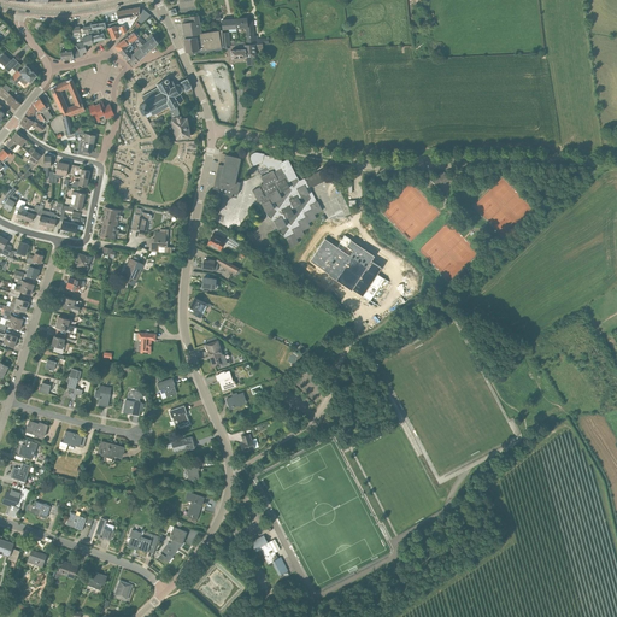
[(139,15),(140,7),(117,11),(118,18),(117,22),(116,22),(117,27),(119,27),(125,25),(125,28),(125,29),(127,31),(130,29),(139,15)]
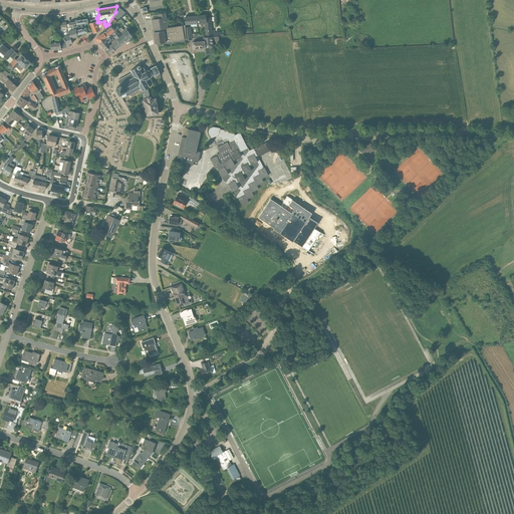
[(118,20),(121,18),(126,13),(120,9),(116,14),(114,17),(118,20)]
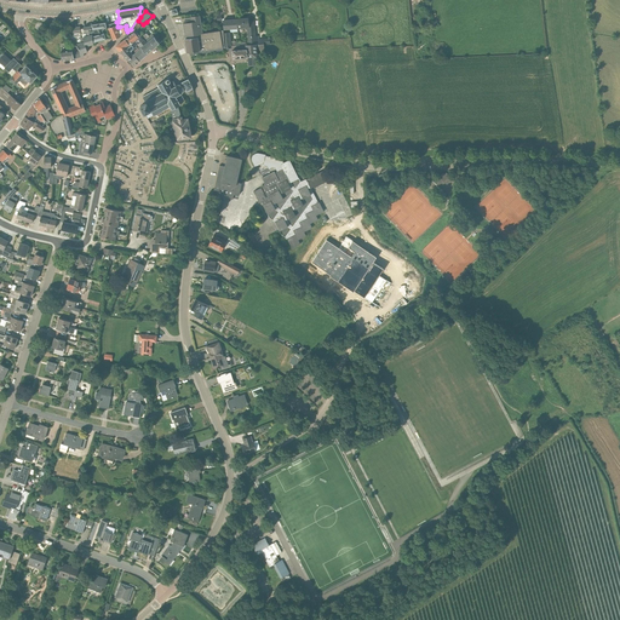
[(254,35),(253,23),(248,24),(248,18),(236,19),(237,28),(237,29),(247,28),(247,35),(254,35)]
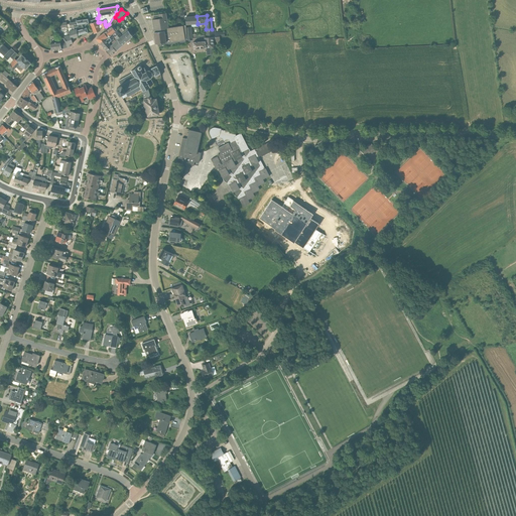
[(198,24),(198,23),(197,16),(185,17),(185,25),(198,24)]
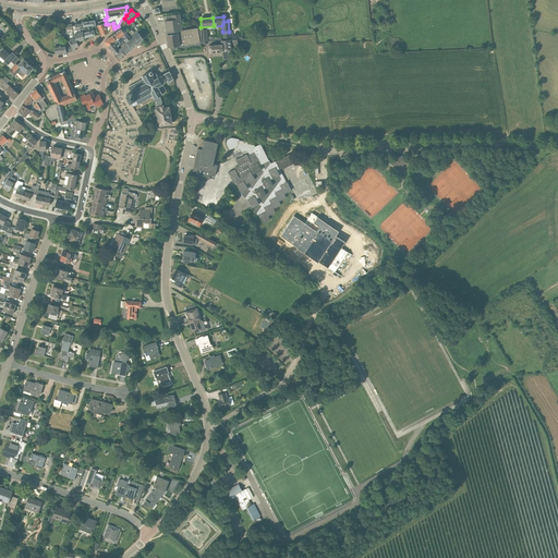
[(182,31),(181,19),(172,20),(165,22),(167,33),(168,33),(171,33),(180,31),(182,31)]
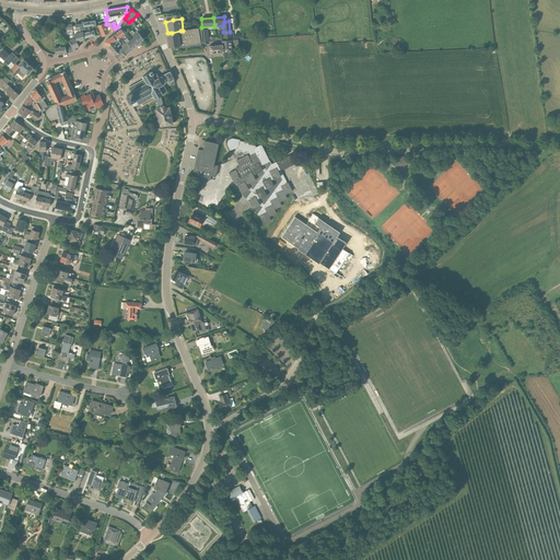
[(82,22),(82,24),(83,33),(84,38),(96,35),(94,30),(91,31),(90,27),(96,26),(95,21),(82,22)]
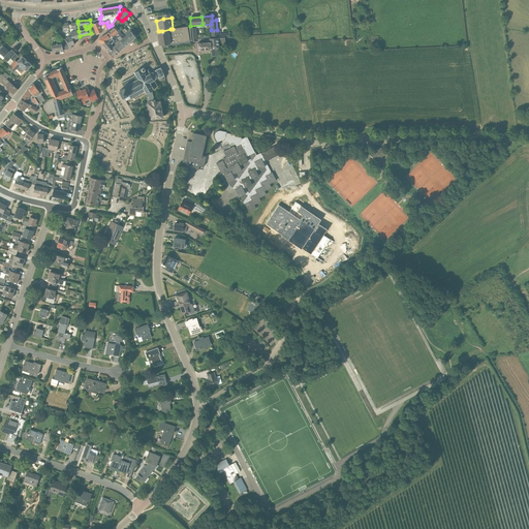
[(107,22),(102,23),(100,23),(99,23),(93,25),(97,34),(102,31),(105,29),(109,27),(107,25),(107,24),(107,22)]
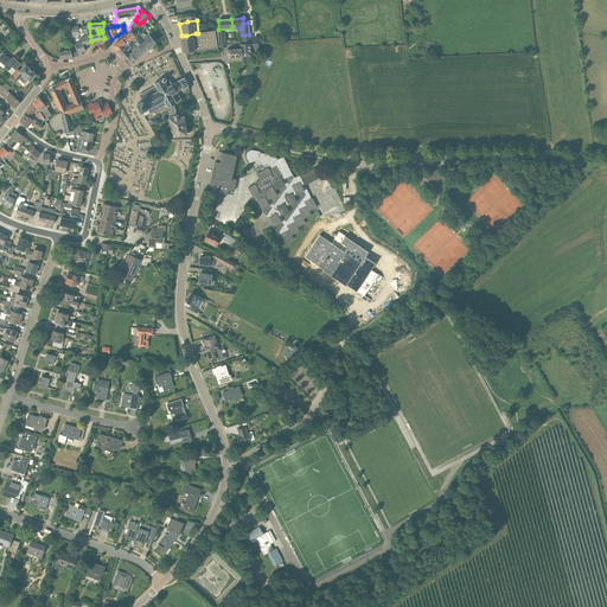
[(91,42),(90,36),(89,26),(82,26),(82,27),(78,29),(78,26),(68,27),(70,45),(76,44),(76,46),(83,44),(84,45),(91,44),(91,42)]
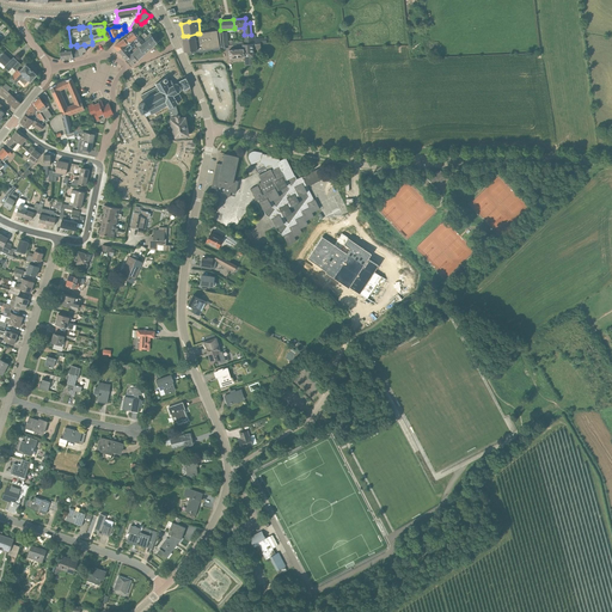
[(221,32),(220,30),(218,30),(200,34),(197,34),(200,50),(222,47),(221,34),(221,32)]
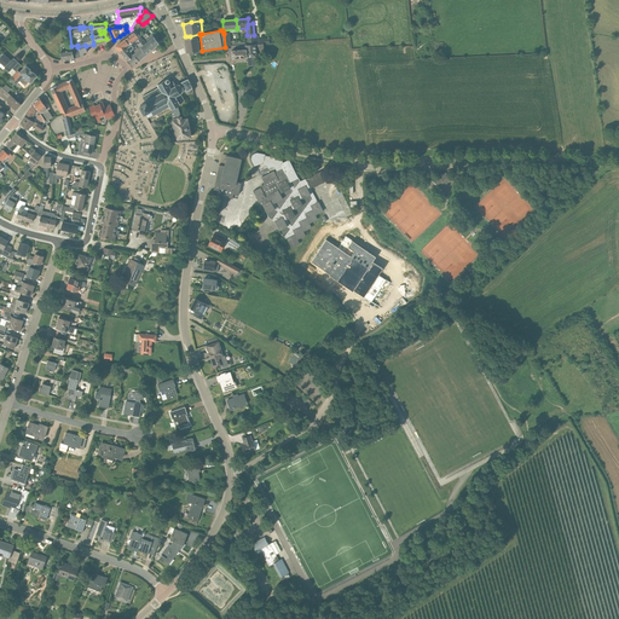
[(120,52),(126,47),(138,38),(134,33),(116,46),(120,52)]
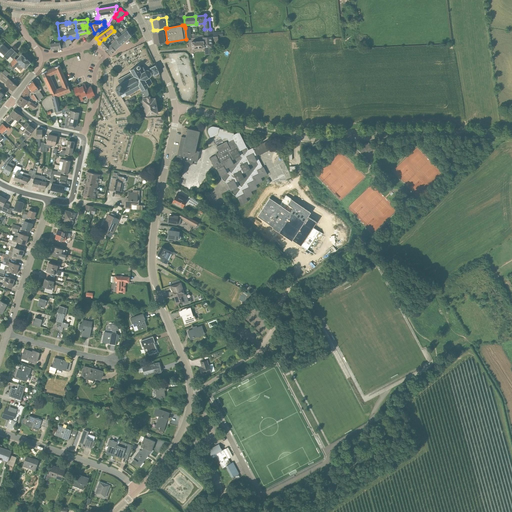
[(165,28),(157,30),(154,30),(154,32),(153,32),(155,44),(156,43),(167,42),(165,28)]
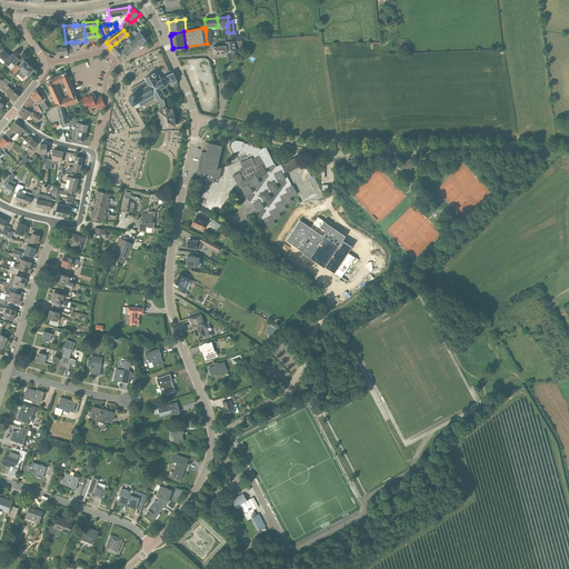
[(129,42),(130,43),(129,45),(135,50),(146,40),(140,32),(133,38),(132,37),(131,37),(128,40),(129,42)]
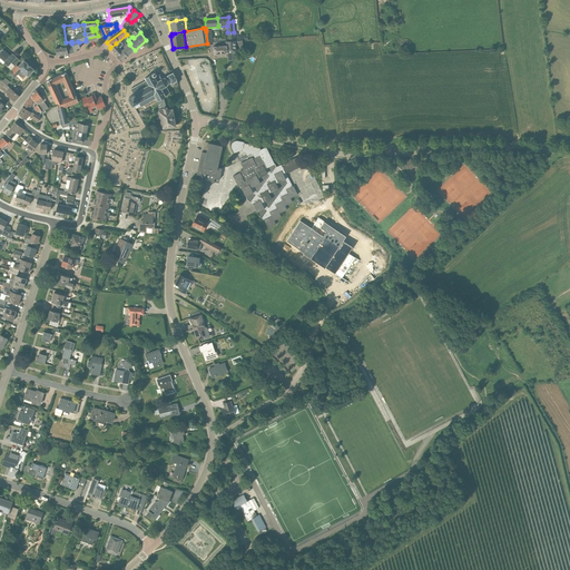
[(244,50),(243,40),(239,40),(236,41),(228,41),(225,41),(226,46),(214,47),(214,53),(236,52),(235,46),(239,46),(239,50),(244,50)]
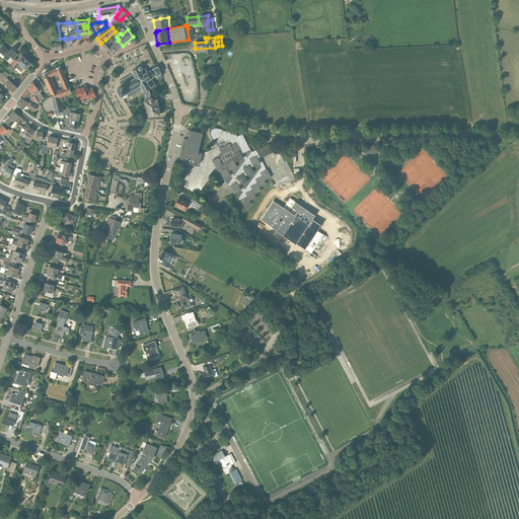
[(109,44),(113,40),(110,38),(106,41),(105,40),(100,44),(106,51),(107,51),(112,47),(112,46),(109,44)]
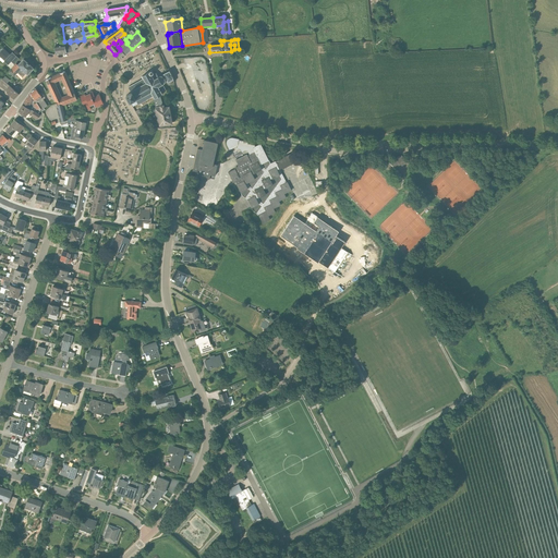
[(71,45),(71,44),(70,44),(69,41),(65,43),(67,45),(65,46),(65,45),(56,46),(57,55),(68,52),(69,53),(73,51),(71,45)]
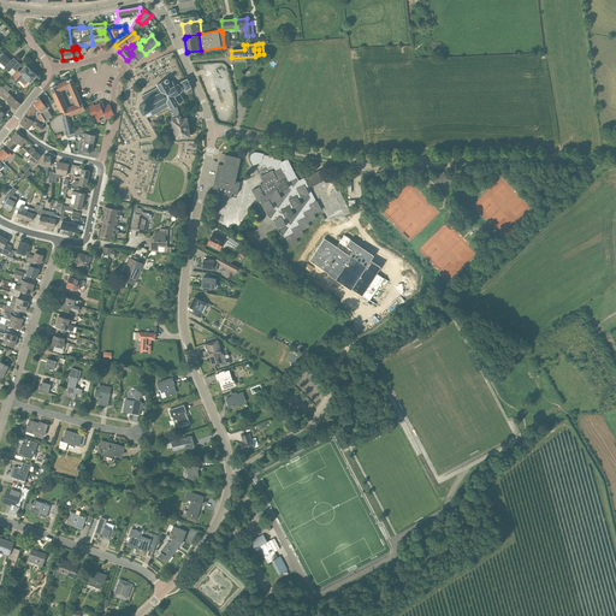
[(132,54),(138,60),(146,54),(140,48),(135,52),(132,54)]
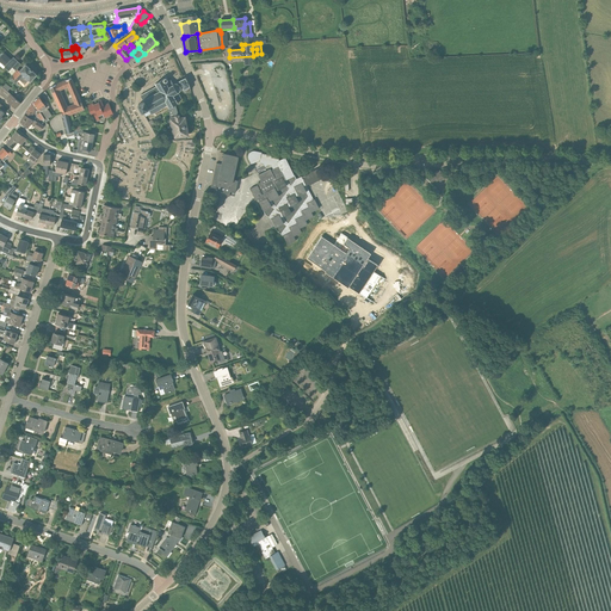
[(11,61),(7,57),(8,57),(4,54),(0,57),(0,61),(1,63),(0,65),(0,66),(4,69),(5,67),(8,71),(7,72),(10,74),(20,65),(17,62),(18,61),(13,57),(11,61)]
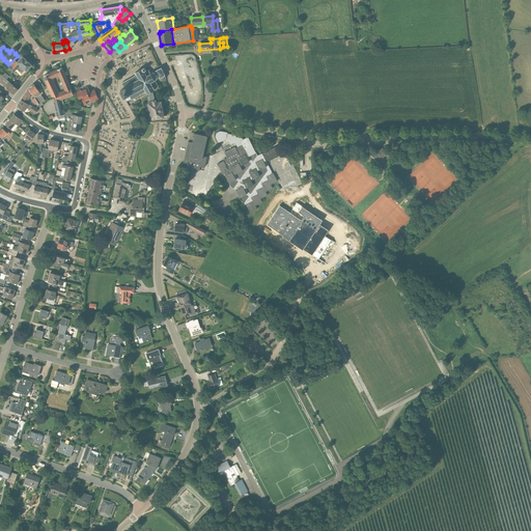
[(114,47),(114,48),(110,52),(114,57),(119,52),(114,47)]
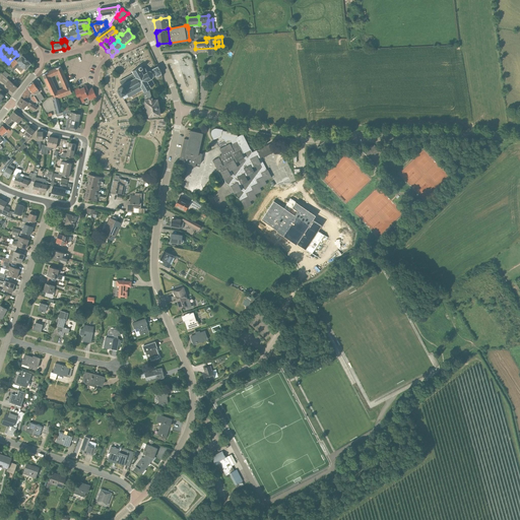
[(31,64),(22,55),(16,61),(15,59),(8,66),(13,71),(15,69),(21,74),(31,64)]
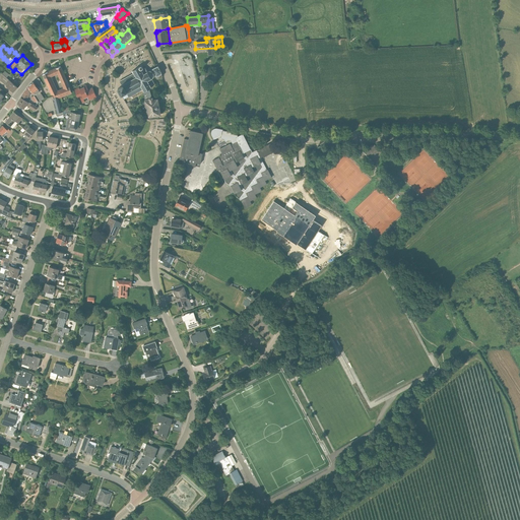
[(157,66),(148,71),(147,72),(145,68),(143,69),(141,66),(132,71),(133,73),(131,75),(122,80),(120,81),(122,86),(118,89),(121,95),(122,95),(124,100),(128,96),(129,98),(143,89),(144,92),(145,92),(148,89),(151,88),(150,86),(154,84),(151,79),(153,78),(153,76),(156,76),(157,79),(163,76),(161,74),(157,66)]
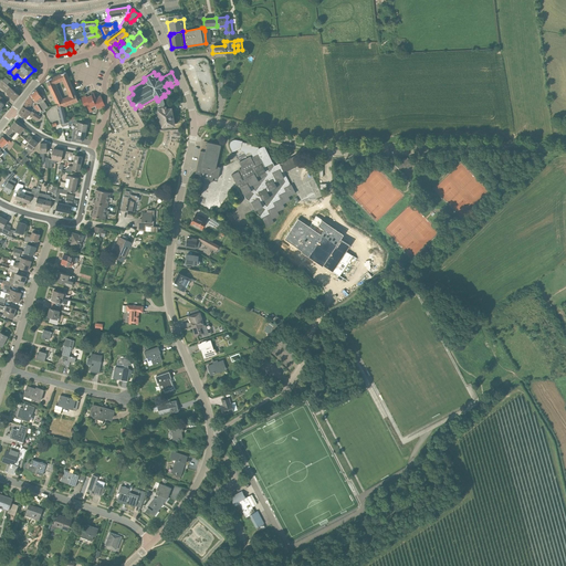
[(65,73),(52,79),(54,84),(64,80),(71,96),(62,100),(64,106),(79,101),(65,73)]
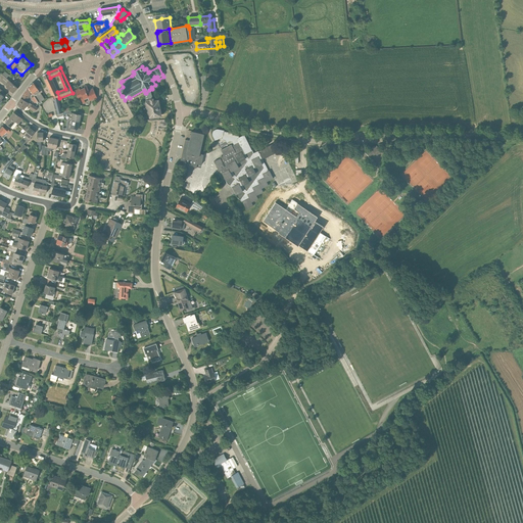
[(57,92),(50,78),(48,73),(43,75),(51,95),(52,97),(57,114),(62,112),(63,112),(59,98),(57,92)]
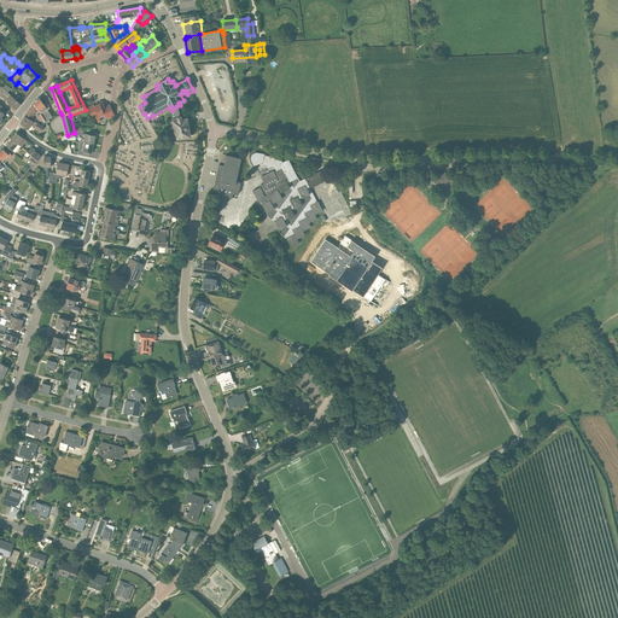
[(0,89),(0,95),(16,110),(21,104),(16,99),(7,92),(3,88),(0,89)]
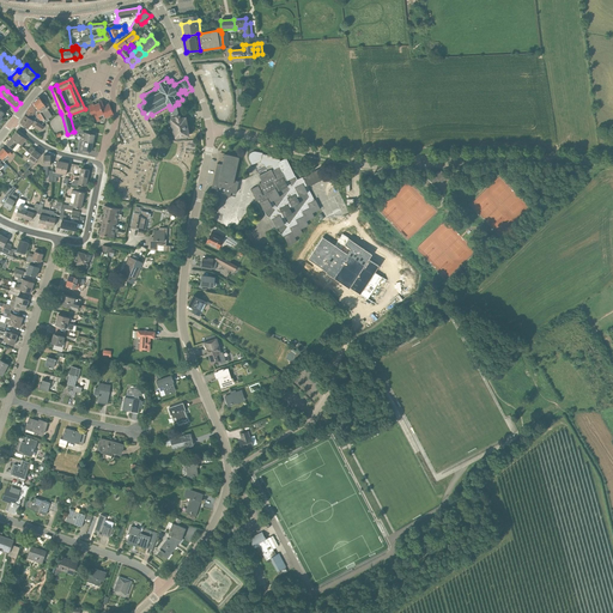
[(49,108),(47,102),(42,95),(34,102),(44,119),(46,121),(47,122),(49,121),(48,119),(53,116),(48,109),(49,108)]
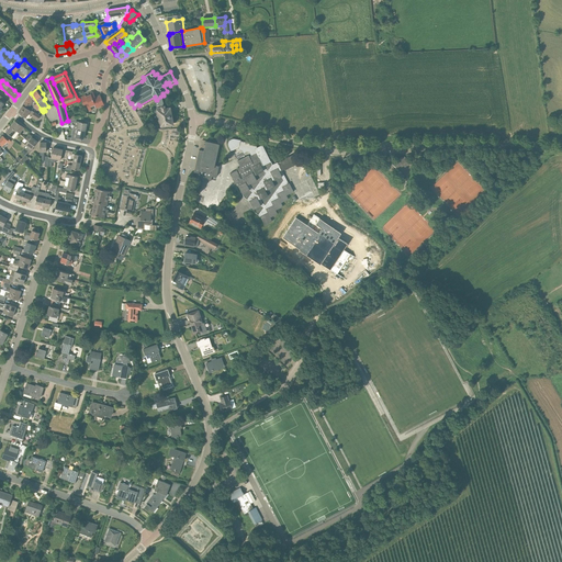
[(96,97),(93,92),(90,93),(91,94),(86,97),(86,96),(80,98),(85,108),(87,107),(89,111),(92,110),(91,109),(97,108),(104,105),(100,94),(96,97)]
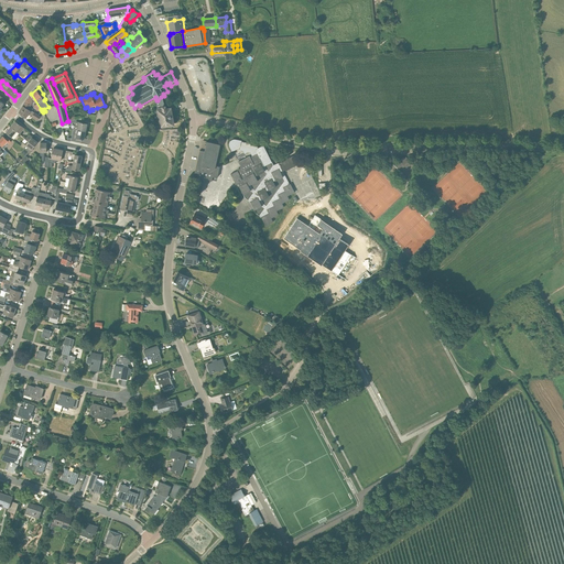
[(38,110),(41,109),(31,94),(23,106),(30,110),(32,111),(35,107),(38,110)]
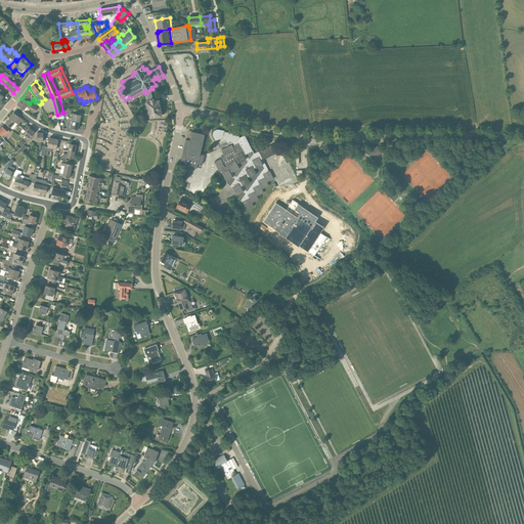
[(151,94),(149,90),(146,93),(146,94),(145,94),(146,100),(149,118),(162,116),(159,100),(155,101),(154,97),(153,97),(151,94)]
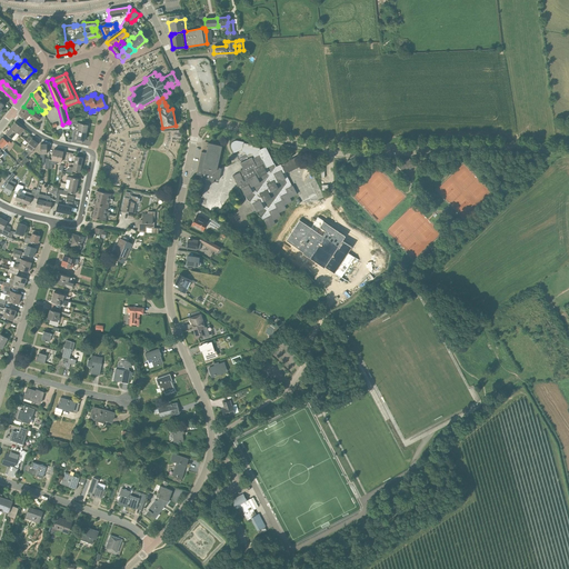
[(27,119),(29,116),(31,112),(30,111),(23,107),(19,113),(21,115),(20,116),(27,119)]
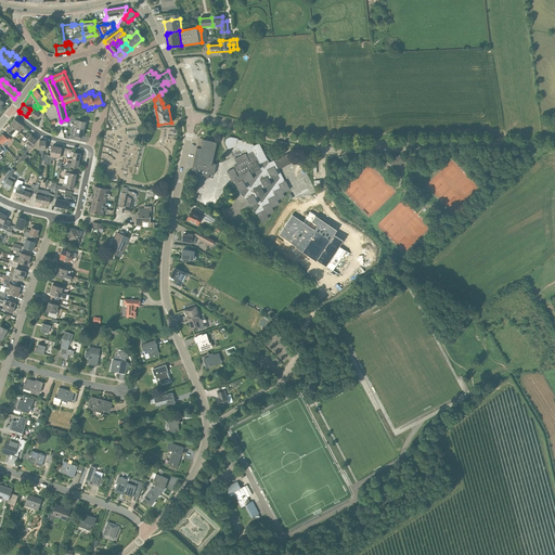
[(37,113),(31,110),(29,108),(30,110),(28,113),(37,118),(40,115),(38,114),(37,113)]
